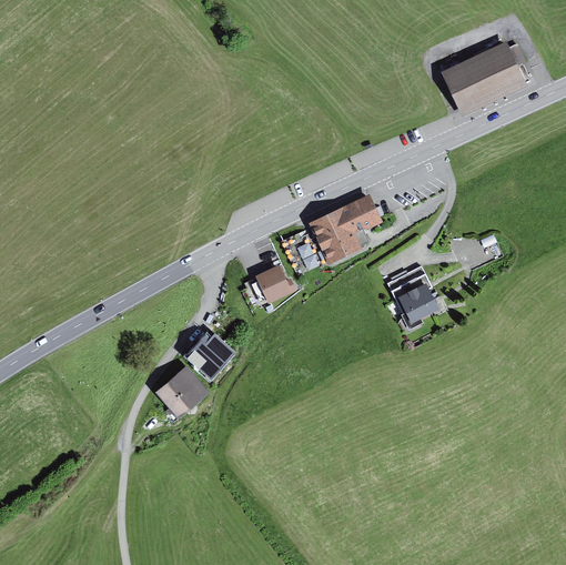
[(441,71),(461,115),(526,86),(505,41),(441,71)]
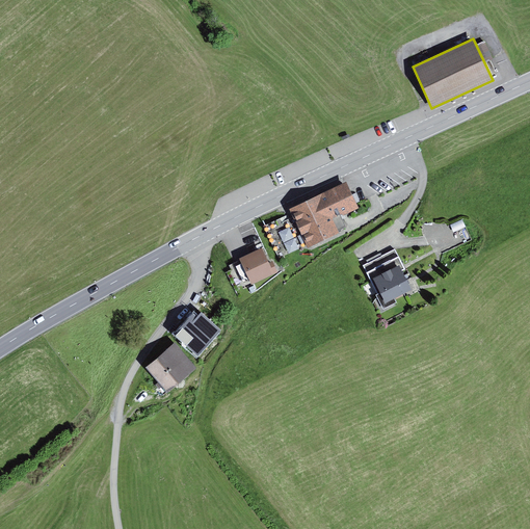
[(353,207),(343,184),(286,209),(302,247),(346,228),(340,213),(353,207)]
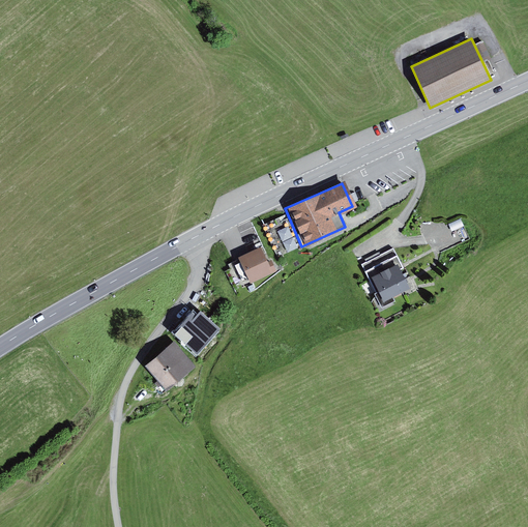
[(290,222),(279,226),(288,247),(298,243),(290,222)]
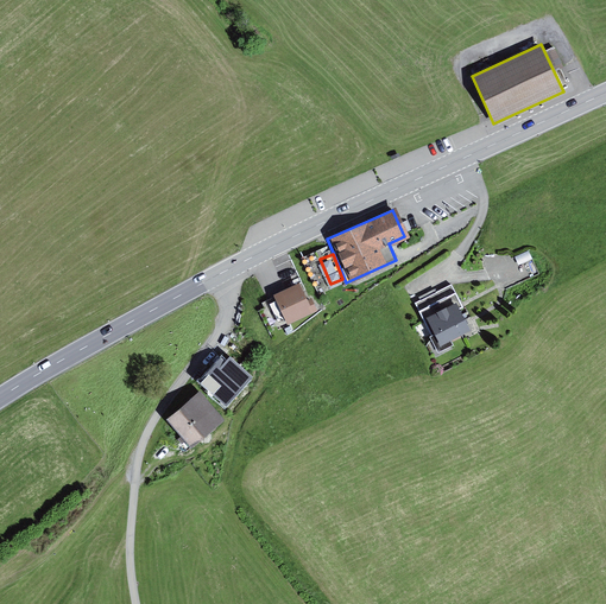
[(296,278),(269,293),(283,319),(310,305),(296,278)]
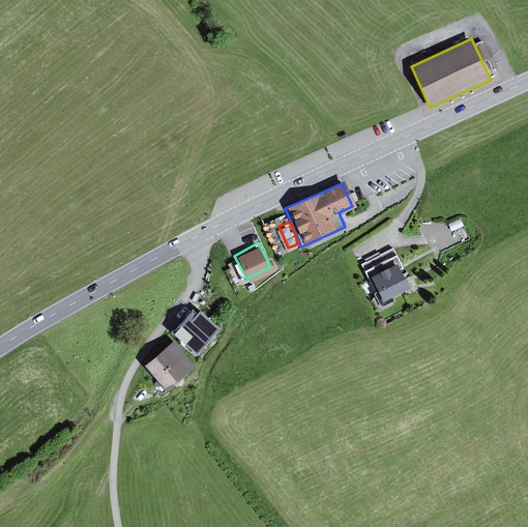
[(394,246),(361,262),(381,302),(414,287),(394,246)]
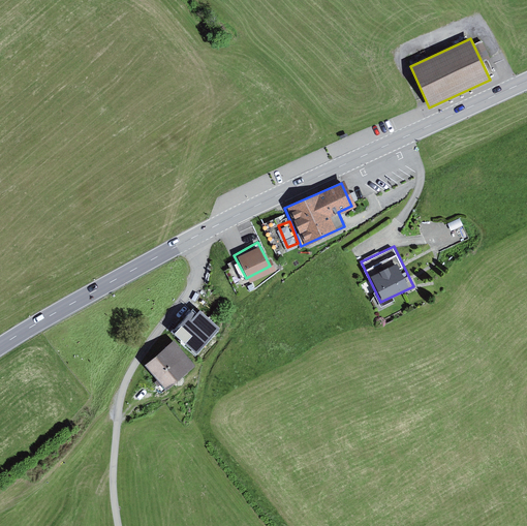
[(215,322),(195,306),(175,330),(194,346),(215,322)]
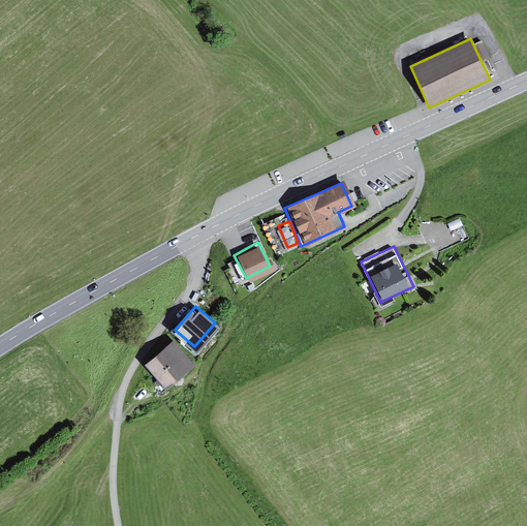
[(193,364),(173,342),(146,367),(166,389),(193,364)]
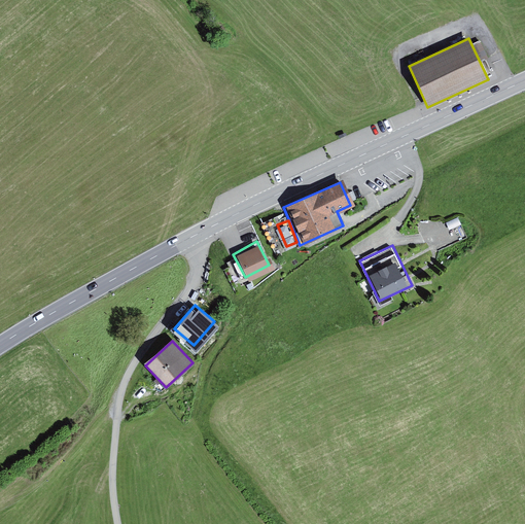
All buildings are outlined.
